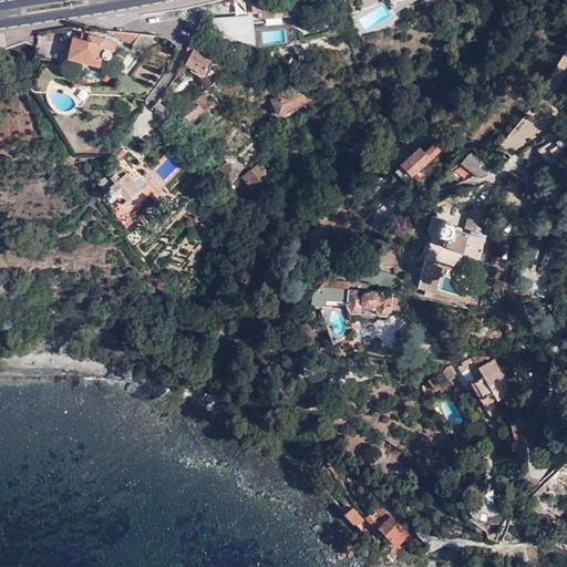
[(257,20),(257,14),(251,16),(249,0),(246,0),(248,17),(236,18),(236,21),(253,21),(257,21),(257,20)]
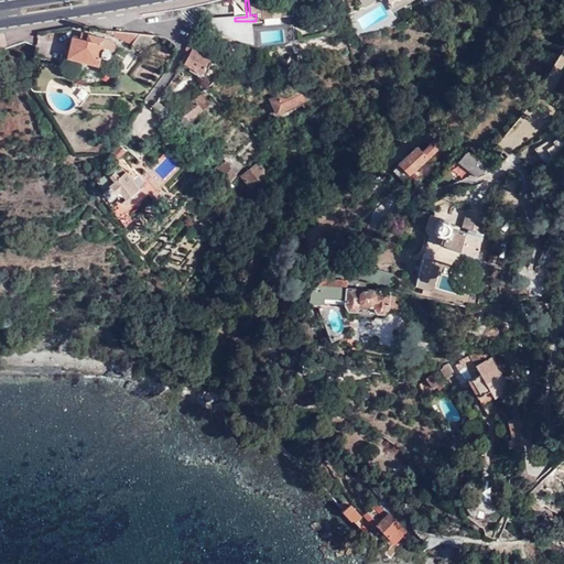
[(256,20),(292,18),(290,0),(248,0),(250,15),(256,14),(256,20)]
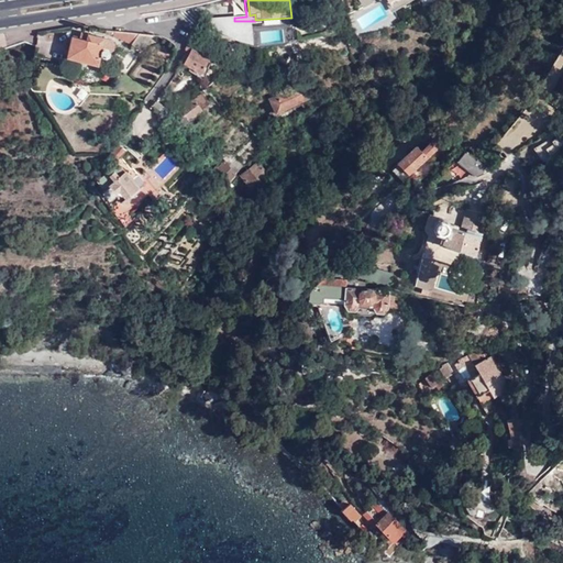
[(251,21),(234,21),(234,18),(209,19),(214,35),(252,52),(251,21)]
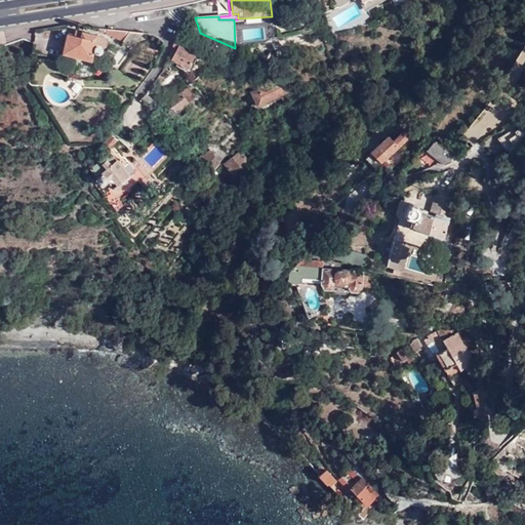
[(119,66),(143,32),(107,29),(106,33),(126,42),(114,62),(119,66)]
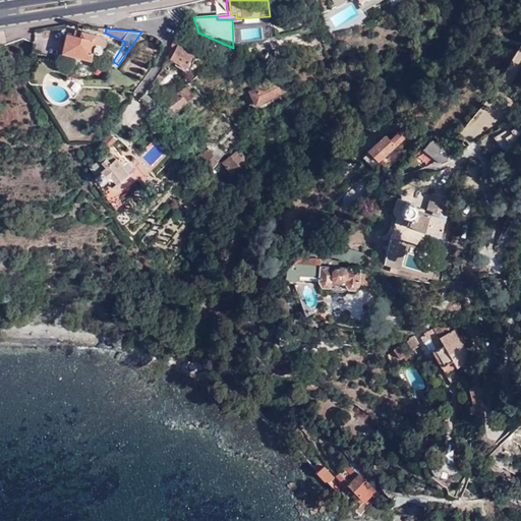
[(63,52),(91,59),(94,51),(96,53),(99,54),(102,52),(103,49),(101,46),(98,45),(96,47),(95,47),(97,37),(75,31),(74,36),(68,34),(63,52)]
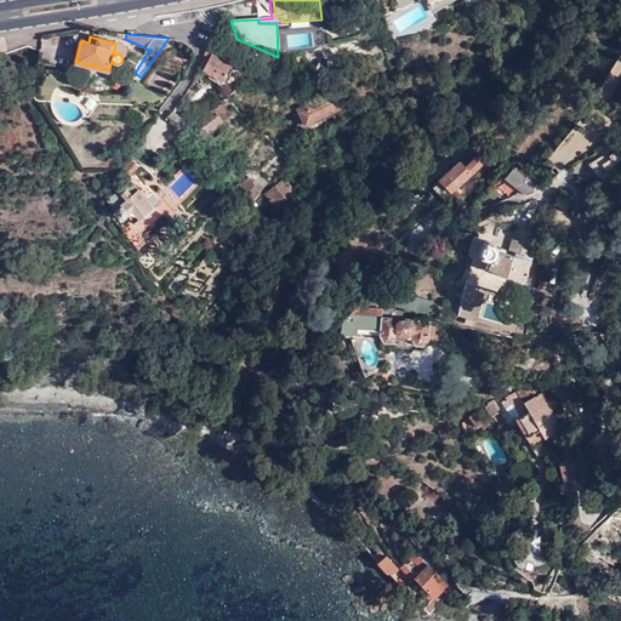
[(211,56),(204,70),(222,80),(232,63),(214,52),(211,56)]
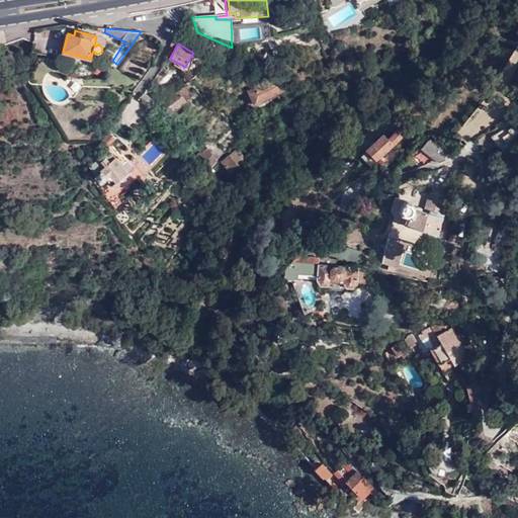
[(176,47),(173,45),(168,57),(170,59),(176,47)]
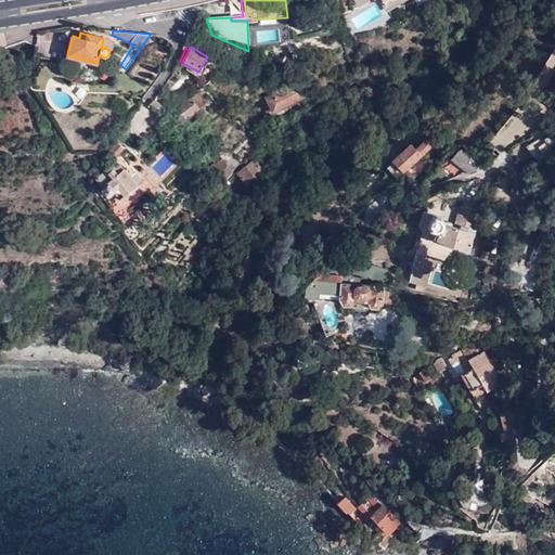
[(307,97),(291,88),(266,97),(272,113),(307,97)]
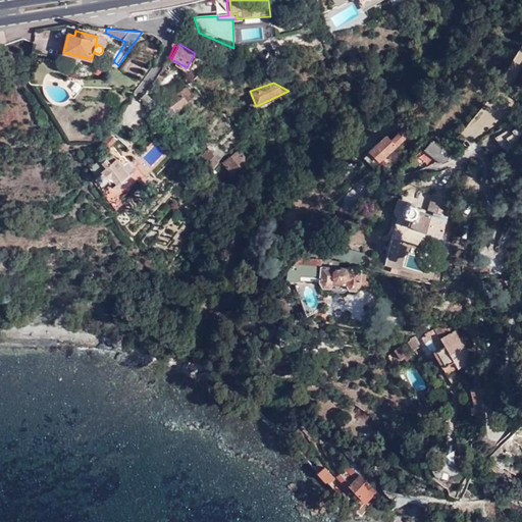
[(195,96),(189,88),(181,93),(180,93),(175,96),(174,95),(170,94),(169,96),(167,99),(168,101),(157,109),(163,117),(168,113),(170,114),(195,96)]
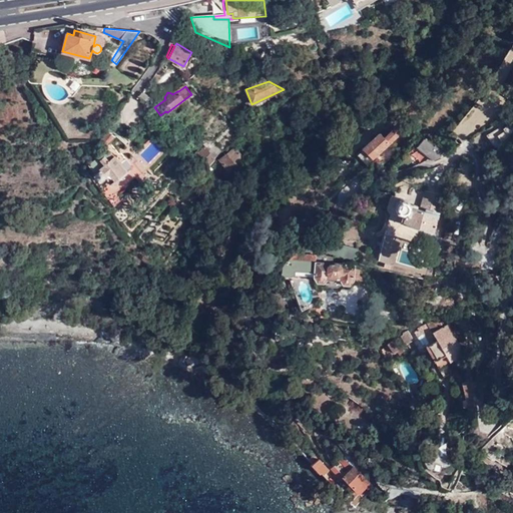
[(149,99),(142,90),(139,95),(145,102),(149,99)]
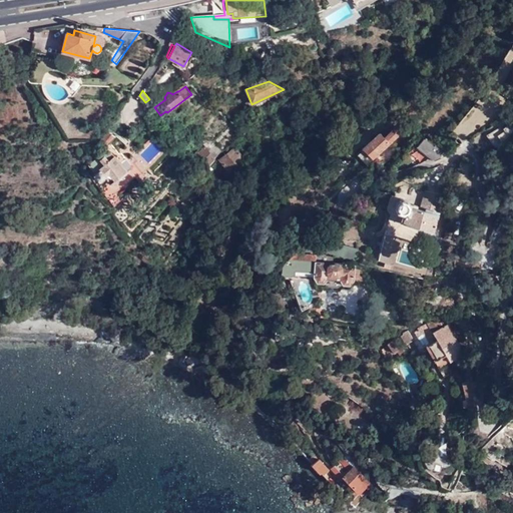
[(382,131),(365,147),(375,157),(405,127),(400,122),(387,135),(382,131)]
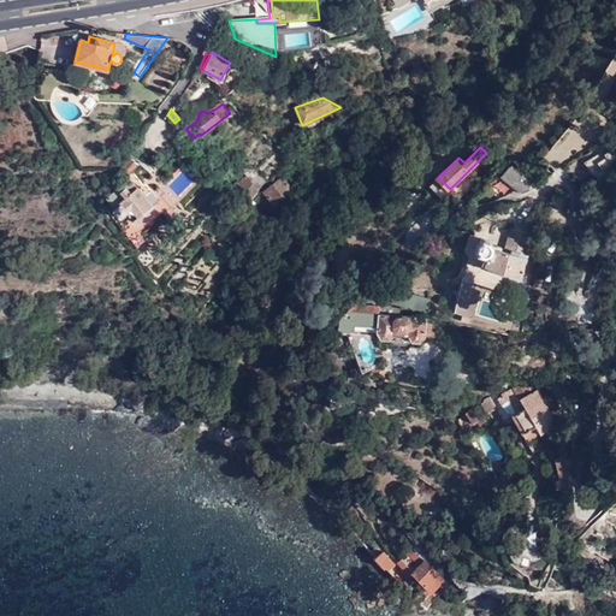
[(606,167),(600,154),(586,163),(597,181),(606,167)]
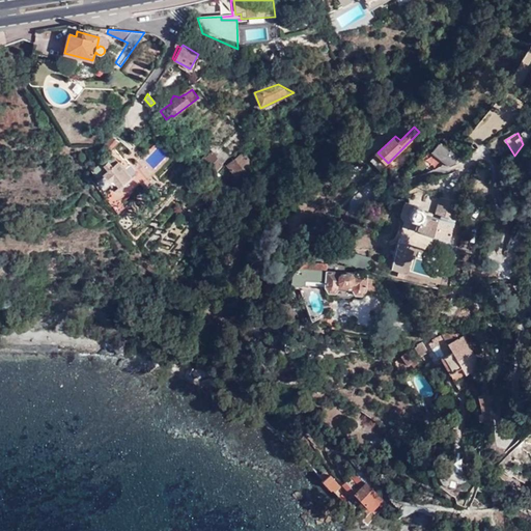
[(114,136),(105,145),(111,150),(120,142),(114,136)]
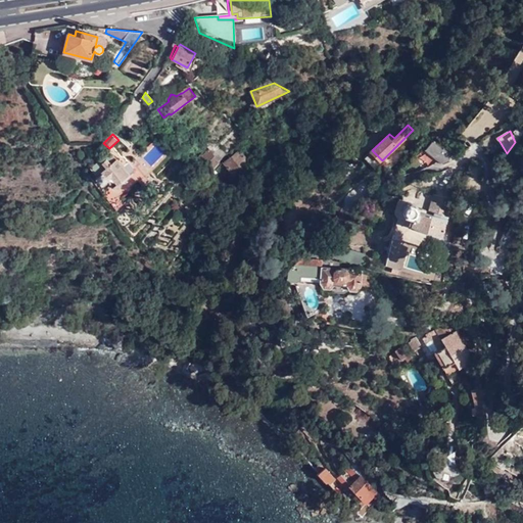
[(444,148),(434,139),(433,141),(430,139),(429,141),(431,143),(426,148),(434,155),(444,164),(457,156),(456,155),(445,147),(444,148)]
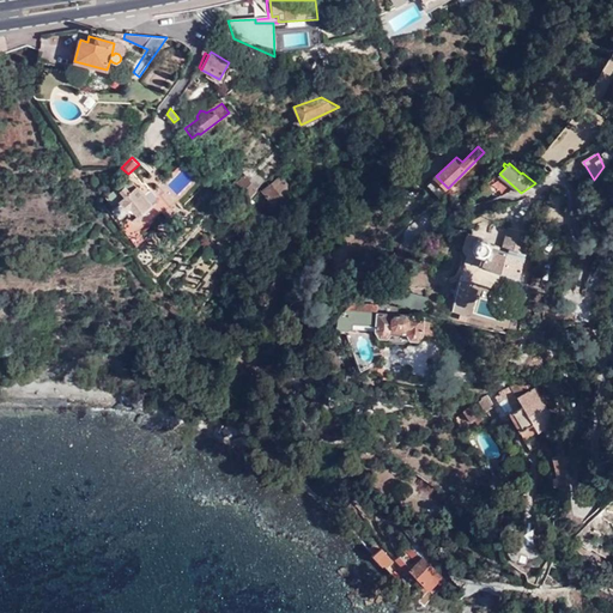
[(545,165),(536,171),(541,177),(550,171),(545,165)]
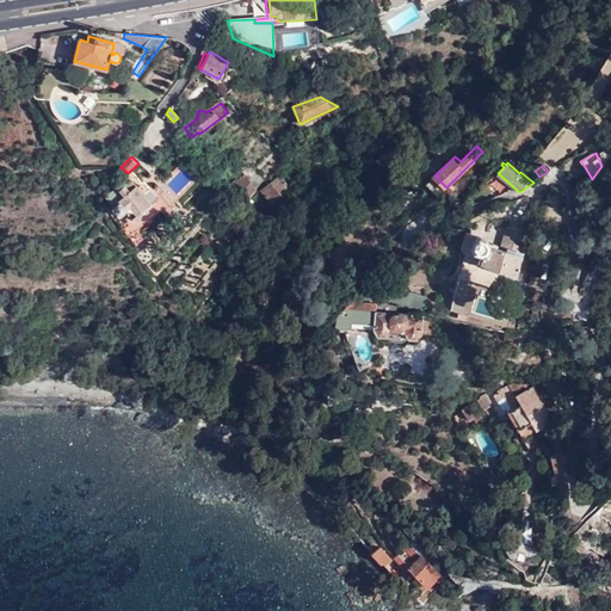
[(261,191),(271,202),(289,187),(281,176),(261,191)]
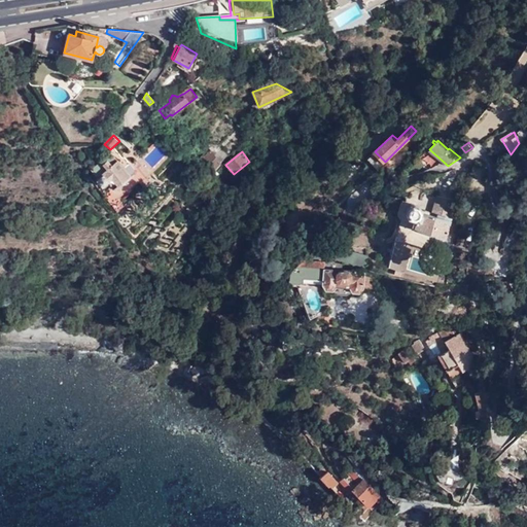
[(200,165),(209,176),(222,164),(222,163),(230,157),(224,153),(220,155),(223,160),(220,162),(213,153),(200,165)]
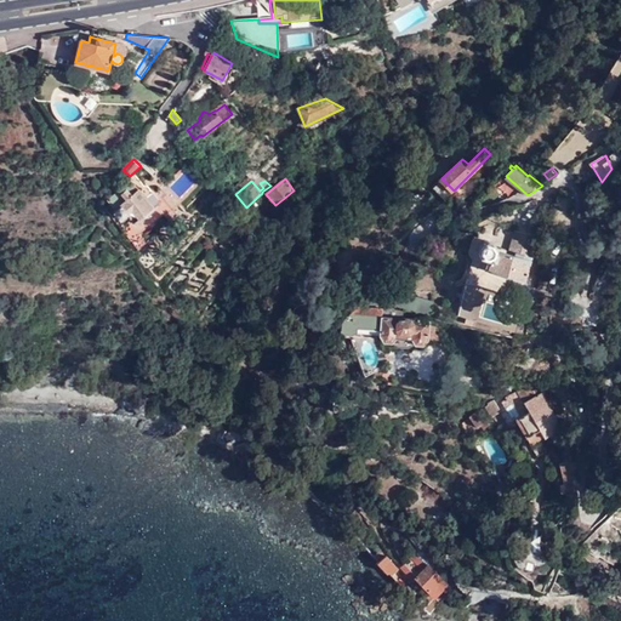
[(112,209),(119,217),(126,212),(134,221),(153,204),(136,186),(130,191),(124,183),(123,184),(107,200),(114,208),(112,209)]
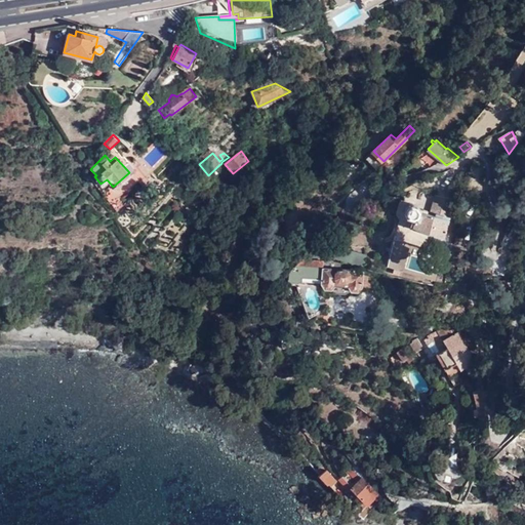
[(90,169),(104,156),(102,156),(89,166),(90,169)]
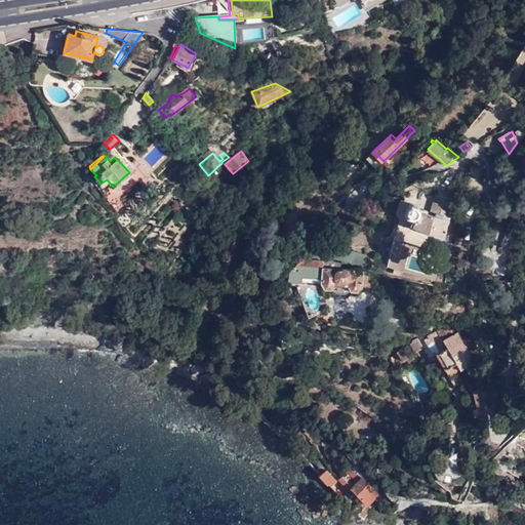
[(414,206),(417,211),(435,216),(441,198),(449,200),(447,205),(451,206),(453,198),(434,193),(429,210),(419,207),(416,204),(413,203),(408,205),(407,209),(408,207),(414,206)]
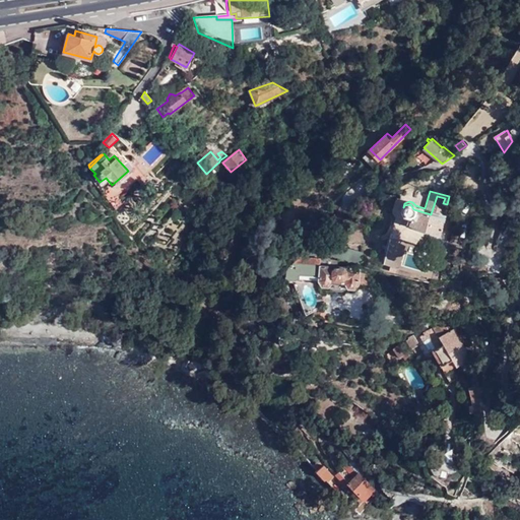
[(114,208),(121,203),(115,195),(109,200),(114,208)]
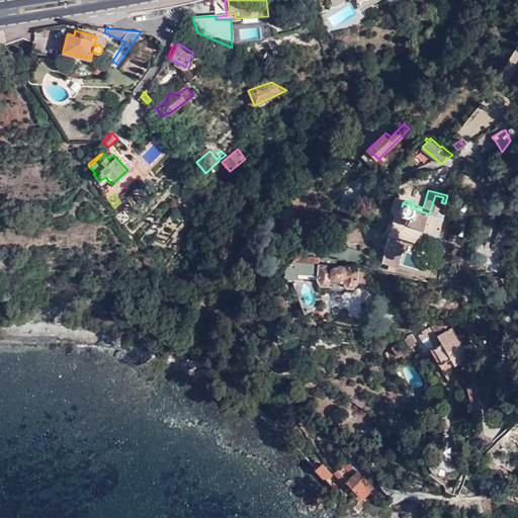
[(410,210),(407,219),(406,224),(435,232),(443,206),(444,206),(445,203),(441,202),(443,197),(435,195),(429,213),(412,208),(409,203),(403,204),(402,206),(404,209),(408,211),(410,210)]
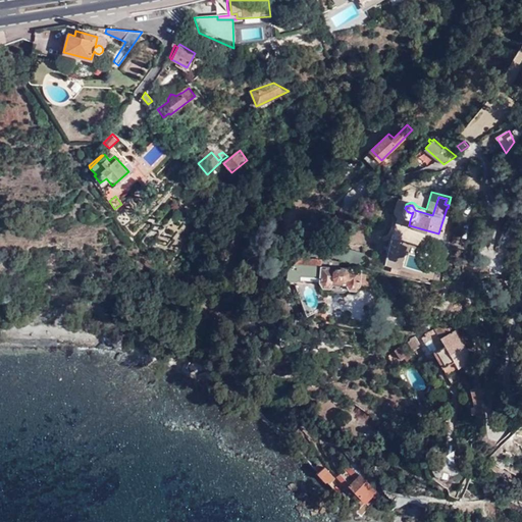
[(438,233),(439,235),(448,208),(447,208),(438,233)]
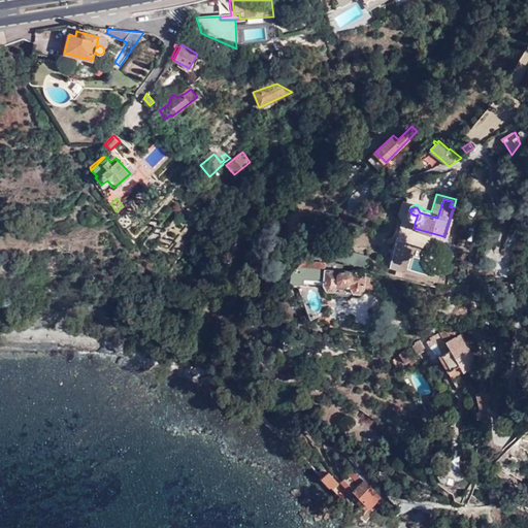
[(325,257),(320,245),(307,255),(325,257)]
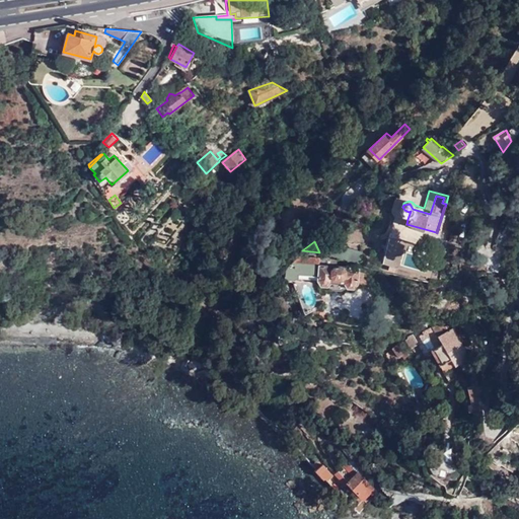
[(334,241),(330,252),(362,262),(364,253),(353,250),(354,245),(334,241)]
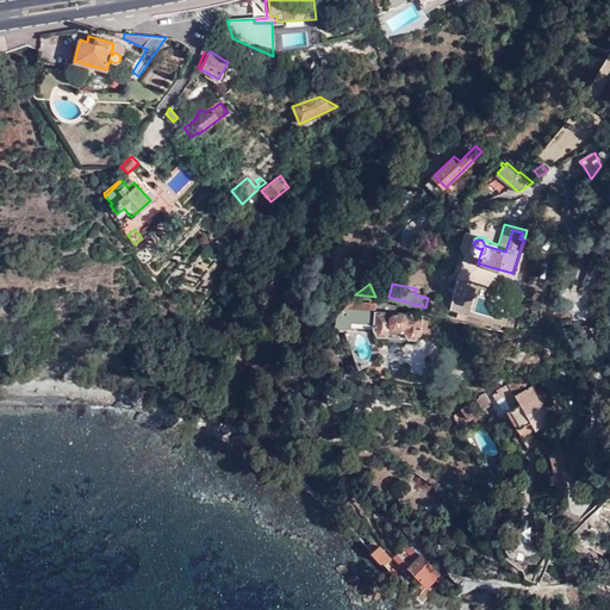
[(354,299),(340,310),(337,311),(337,321),(341,325),(346,325),(347,325),(352,322),(353,318),(374,321),(374,325),(379,334),(387,334),(390,329),(408,330),(411,335),(418,336),(423,330),(424,313),(387,311),(388,305),(385,303),(375,302),(377,297),(375,297),(355,294),(355,299),(354,299)]
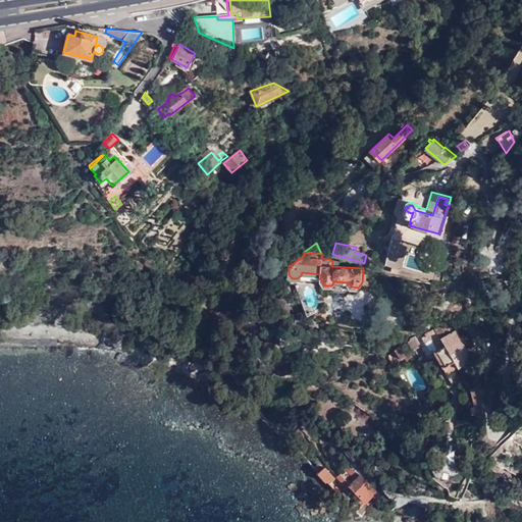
[(373,269),(363,268),(362,282),(372,283),(373,269)]
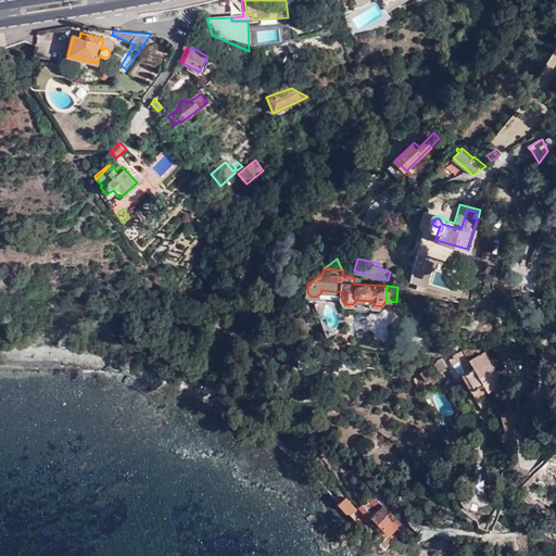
[(460,374),(475,396),(491,388),(500,382),(496,371),(484,349),(479,352),(477,348),(471,351),(468,346),(452,354),(453,354),(447,357),(451,363),(458,358),(466,370),(460,374)]
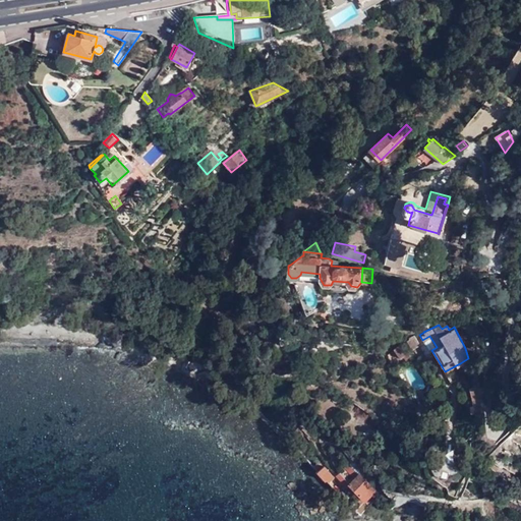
[(406,340),(411,348),(412,348),(415,352),(419,350),(416,345),(419,344),(413,335),(408,337),(406,340)]
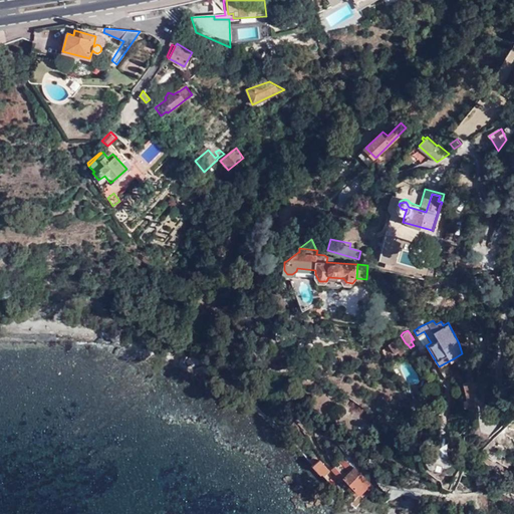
[(417,335),(424,346),(426,345),(431,342),(424,331),(417,335)]
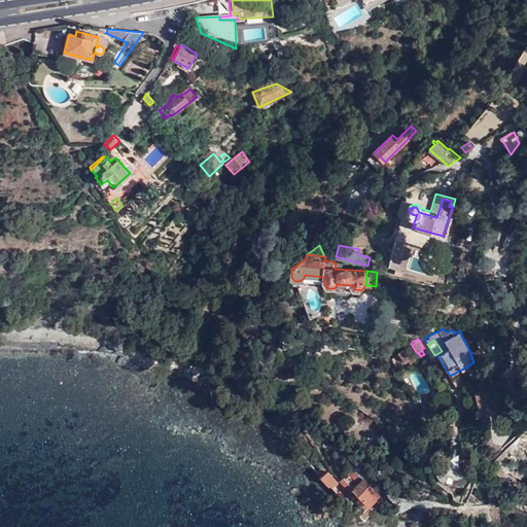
[(406,346),(397,352),(405,362),(408,360),(410,362),(416,358),(406,346)]
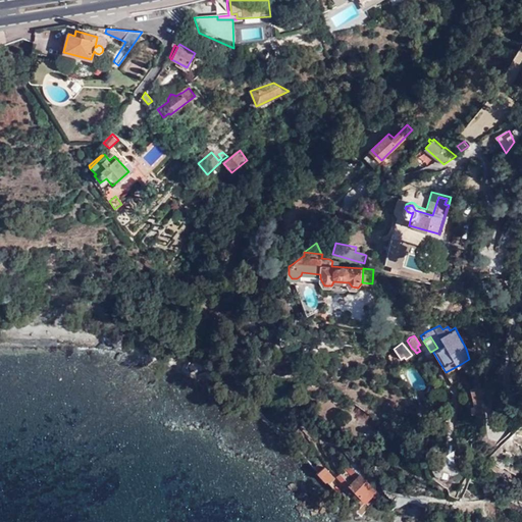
[(461,364),(466,373),(475,368),(469,359),(461,364)]
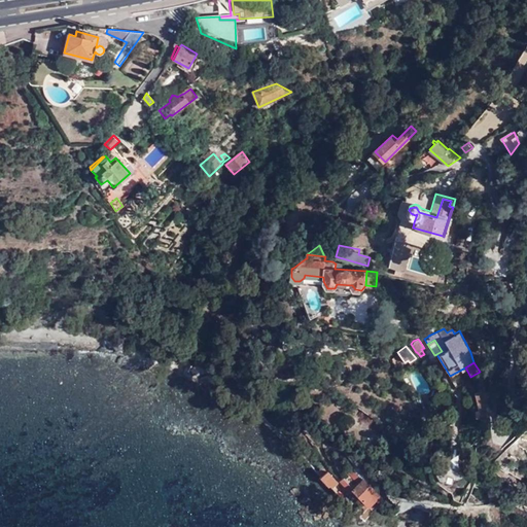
[(475,409),(475,417),(486,416),(487,399),(489,399),(488,388),(473,392),(477,403),(477,409),(475,409)]
